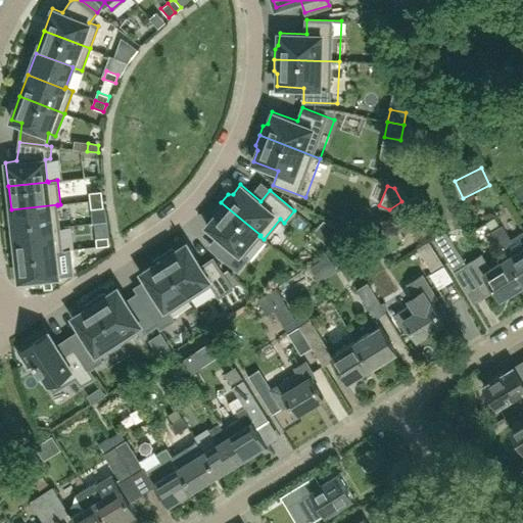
[(102,199),(101,191),(89,192),(90,200),(102,199)]
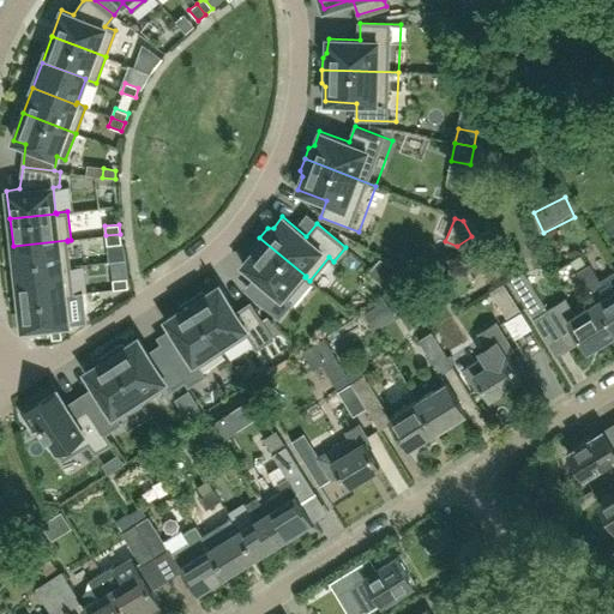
[(106,235),(107,245),(121,244),(120,234),(106,235)]
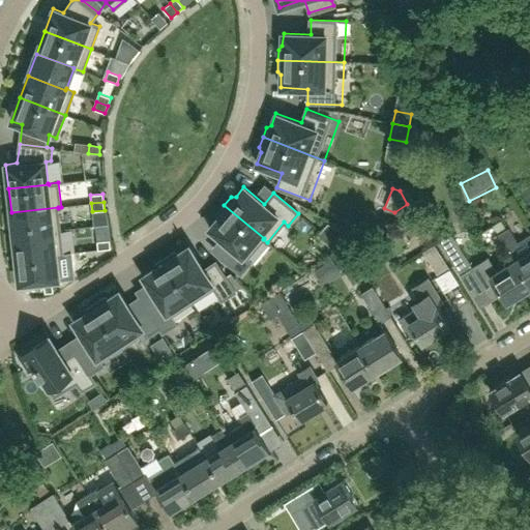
[(264,238),(224,205),(216,213),(217,218),(209,229),(230,245),(221,257),(241,273),(252,261),(247,258),(263,239),(264,238)]
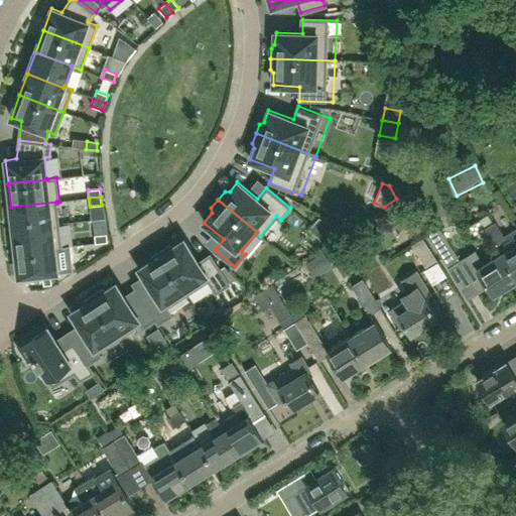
[(58,224),(56,203),(56,202),(11,207),(13,230),(58,224)]
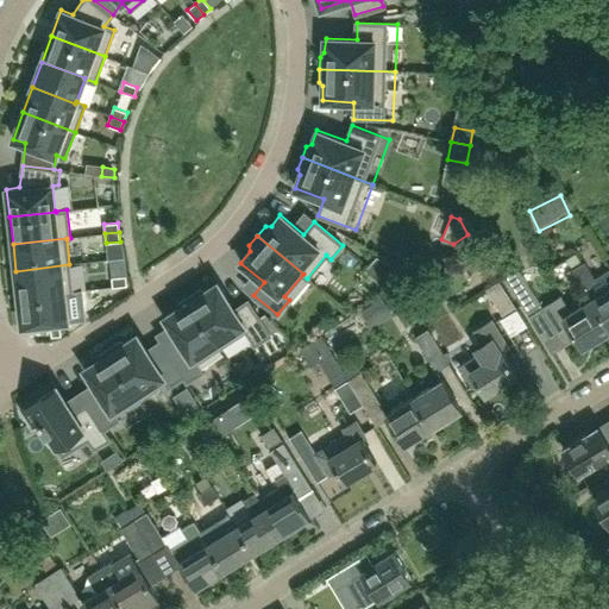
[(575,253),(566,258),(573,269),(582,264),(575,253)]
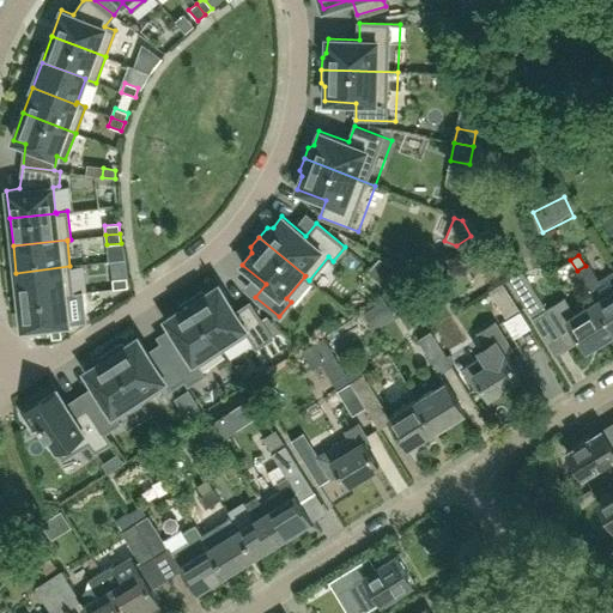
[(612,273),(600,281),(589,263),(586,266),(577,271),(595,301),(612,329),(612,273)]
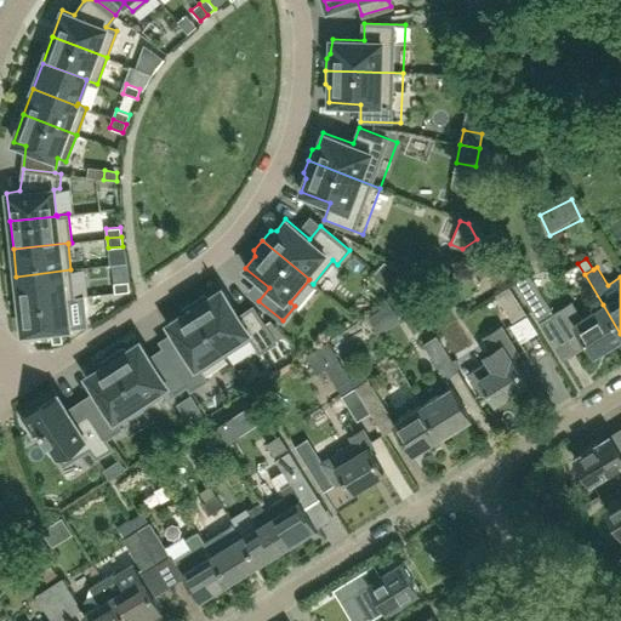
[(74,298),(70,269),(16,277),(20,303),(66,298),(66,300),(74,298)]
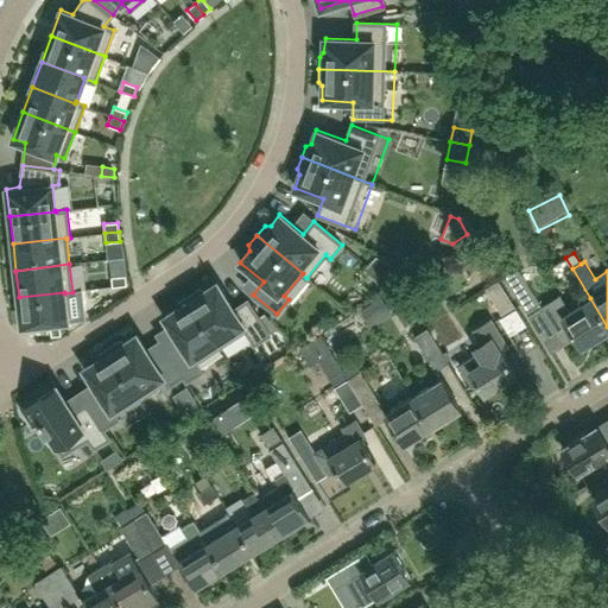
[(391,265),(378,282),(386,287),(407,274),(391,265)]
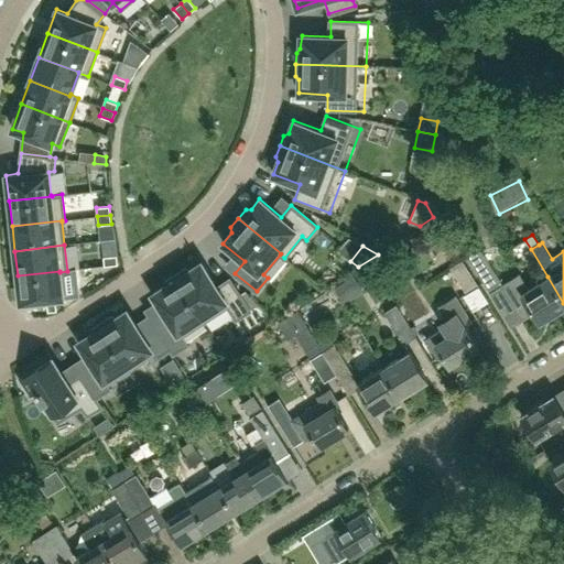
[(500,281),(478,246),(467,253),(488,289),(500,281)]
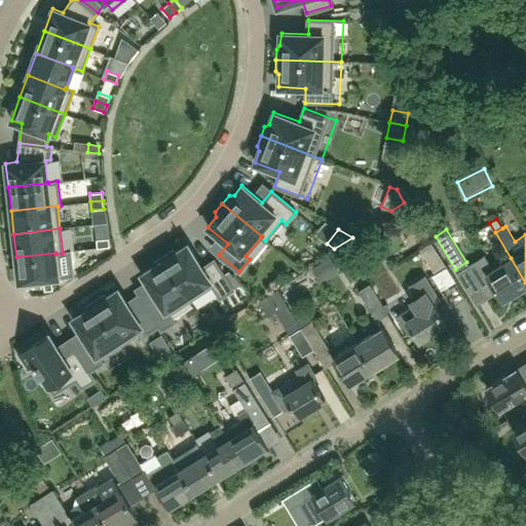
[(110,247),(109,238),(97,239),(98,248),(110,247)]
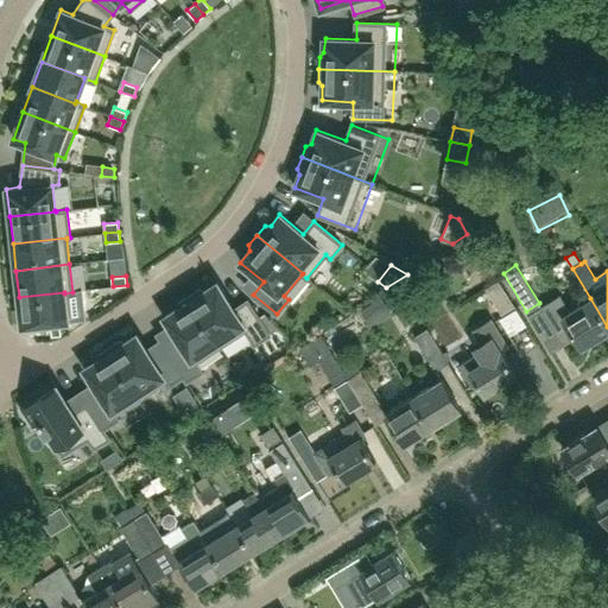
[(517,309),(499,280),(486,287),(502,317),(517,309)]
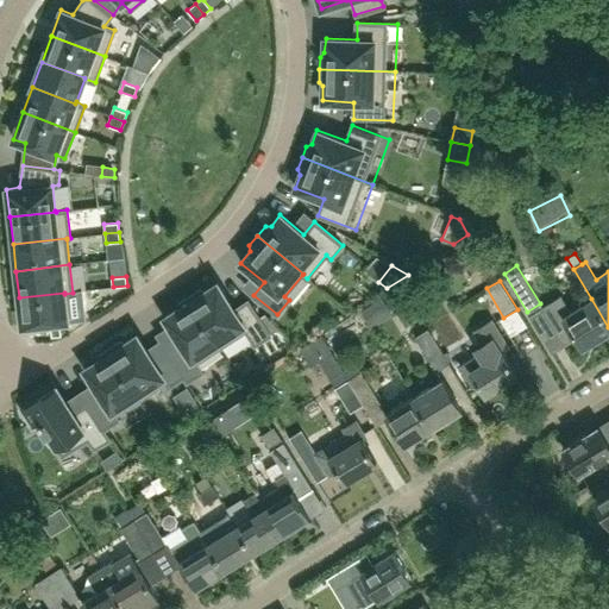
[(199,289),(188,296),(221,346),(245,331),(255,345),(270,334),(259,318),(248,300),(233,309),(217,283),(205,290),(199,289)]
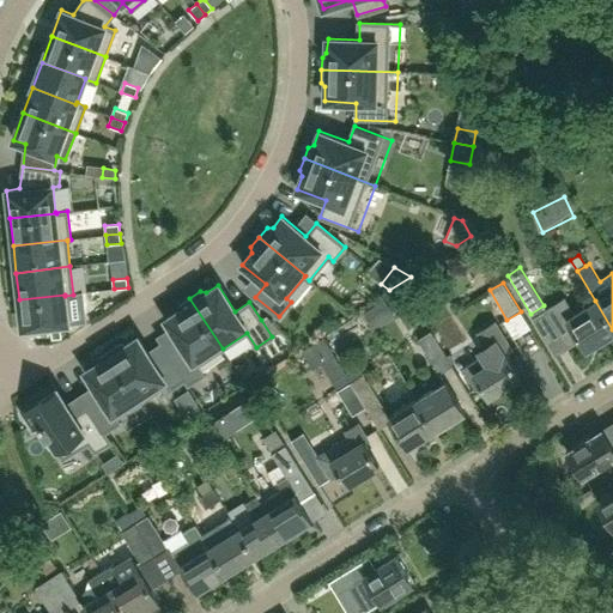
[(49,325),(50,325),(52,325),(60,323),(68,322),(65,296),(65,295),(19,299),(22,328),(49,325)]
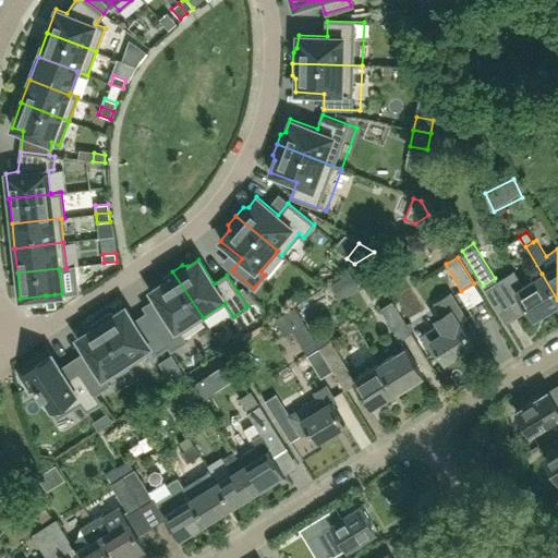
[(203,317),(172,271),(164,278),(161,283),(150,290),(166,314),(154,323),(169,346),(168,347),(171,351),(185,341),(180,332),(203,317)]
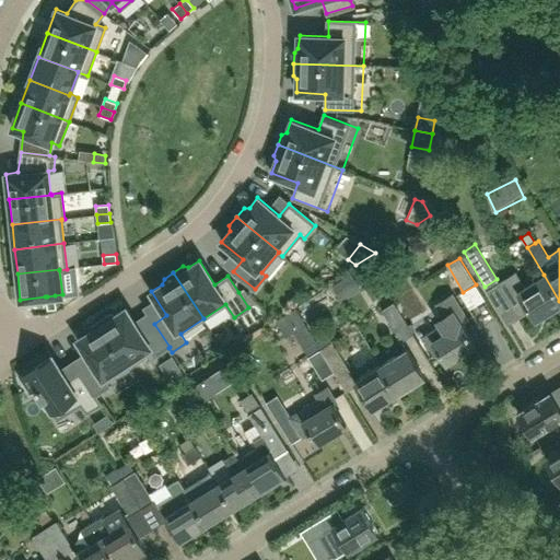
[(559,304),(559,301),(544,275),(525,287),(516,272),(498,283),(518,316),(529,308),(536,319),(559,304)]
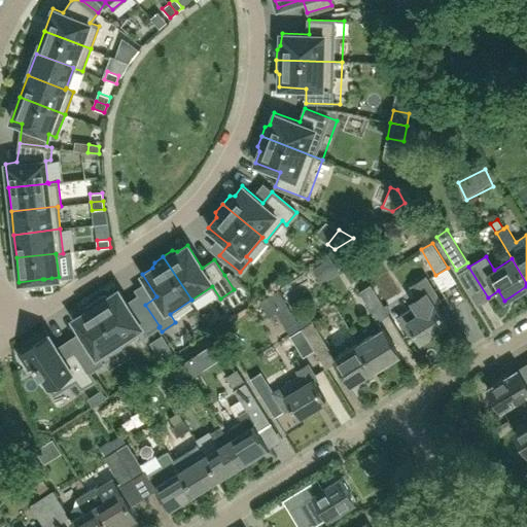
[(229,272),(224,275),(234,289),(241,285),(229,272)]
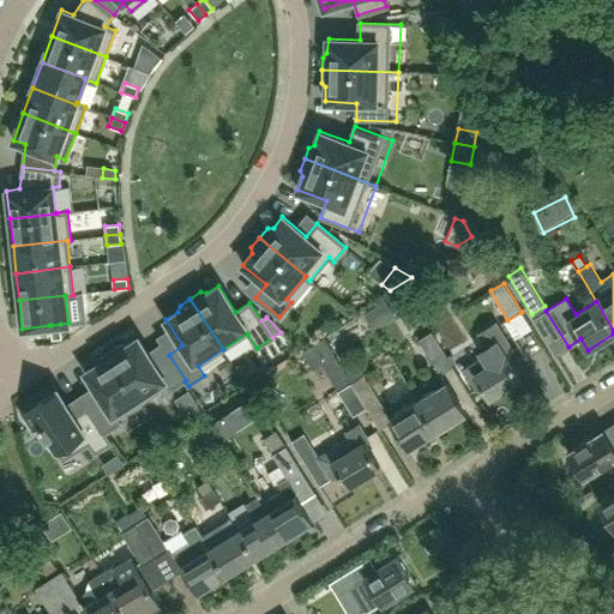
[(522,379),(513,366),(521,361),(495,320),(476,333),(488,354),(463,369),(475,390),(482,386),(489,398),(522,379)]
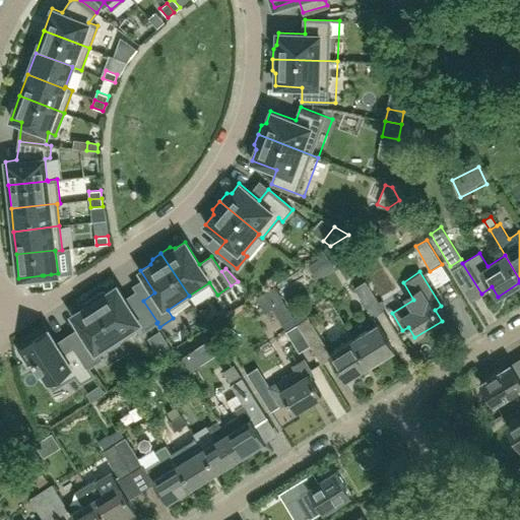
[(44,275),(43,275),(44,287),(46,287),(52,286),(51,274),(44,275)]
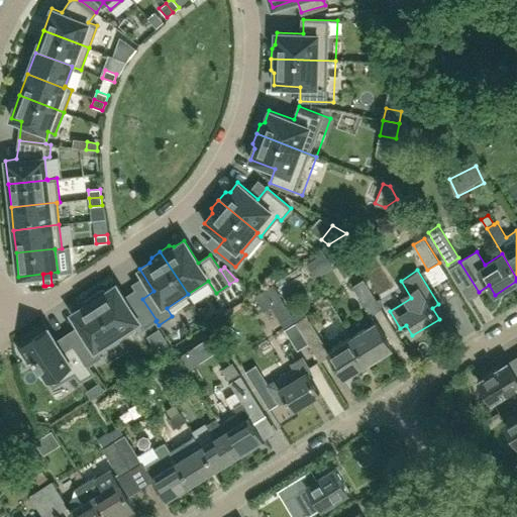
[(382,308),(381,306),(376,299),(364,279),(352,286),(371,316),(382,308)]
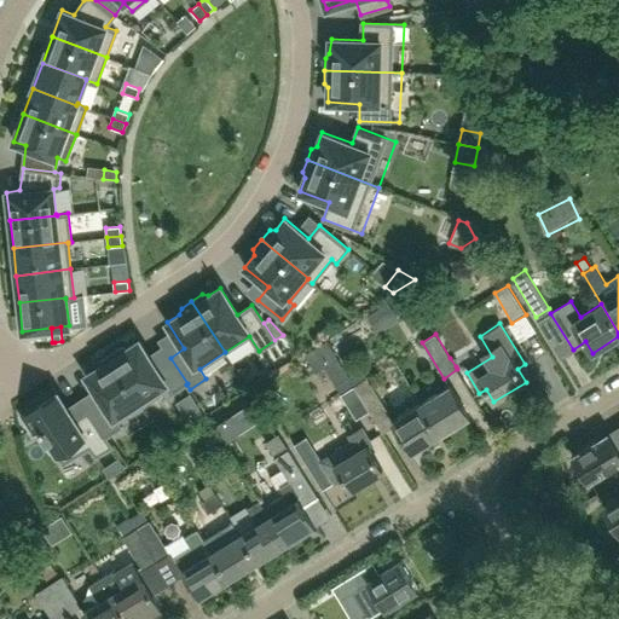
[(187,383),(171,358),(156,366),(139,340),(127,348),(121,347),(110,354),(143,405),(168,389),(171,394),(186,385),(187,383)]
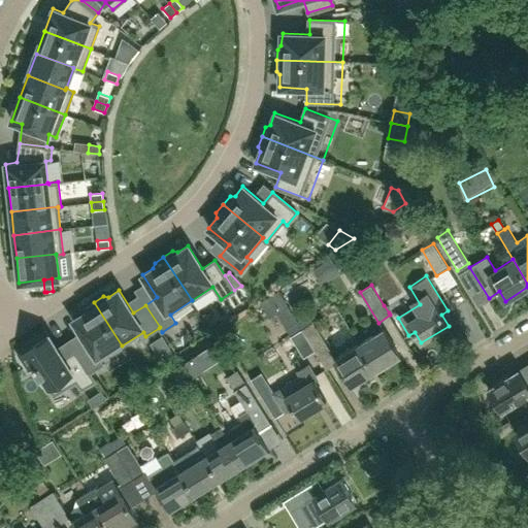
[(122,345),(94,302),(85,307),(84,312),(73,320),(88,342),(75,350),(90,372),(102,364),(100,360),(122,345)]
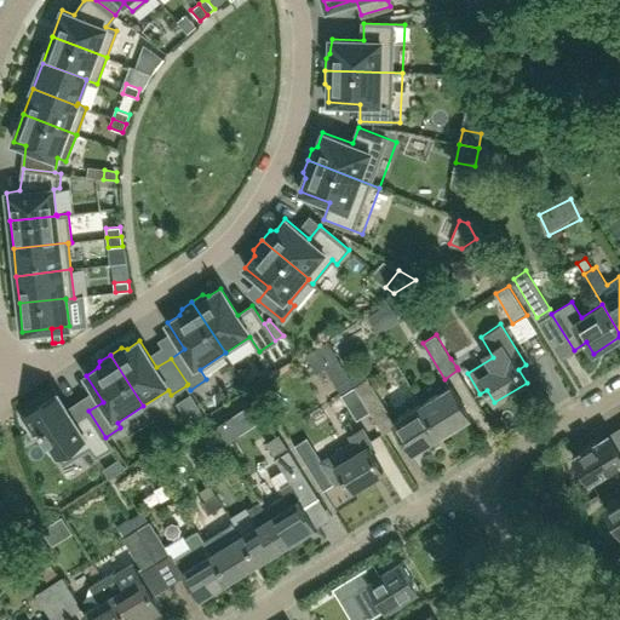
[(366,379),(352,388),(368,412),(383,435),(395,426),(392,423),(375,394),(366,379)]
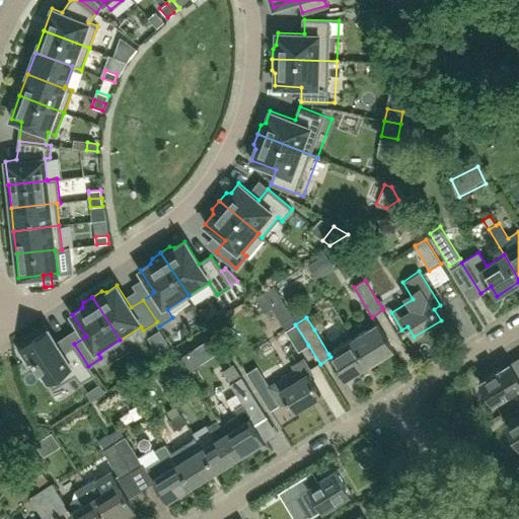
[(392,350),(376,323),(353,339),(369,365),(392,350)]
